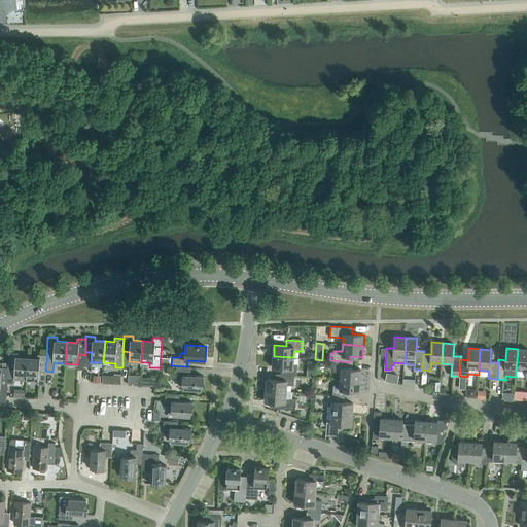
[(526,349),(518,349),(516,370),(526,371),(526,378),(526,349)]
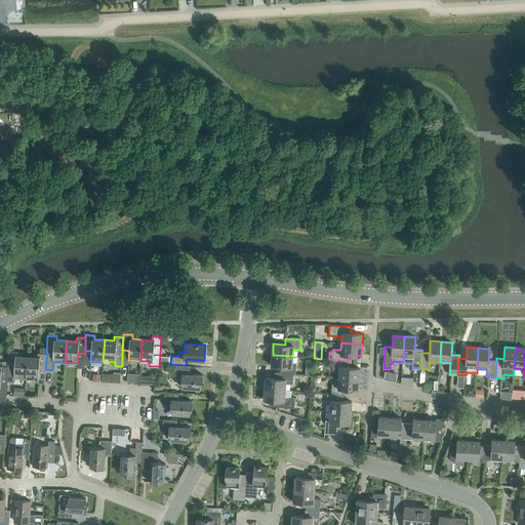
[(26,377),(28,356),(17,356),(18,352),(9,351),(8,366),(7,381),(14,381),(14,377),(26,377)]
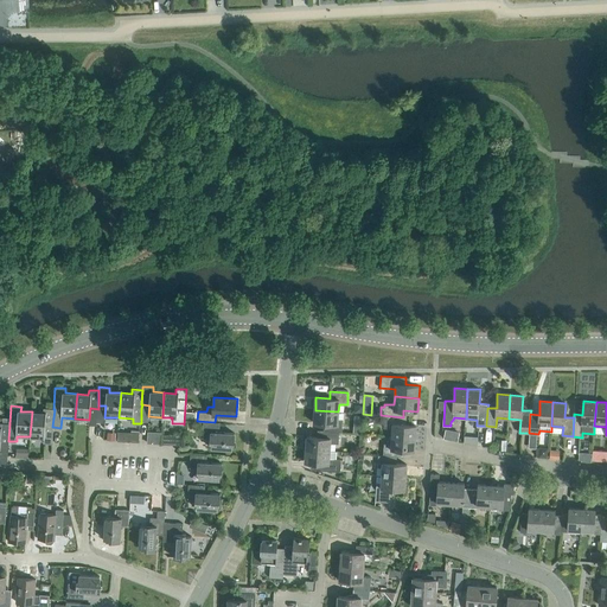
[(55,409),(53,409),(44,408),(44,413),(32,411),(30,436),(44,438),(44,443),(52,443),(53,427),(52,427),(55,409)]
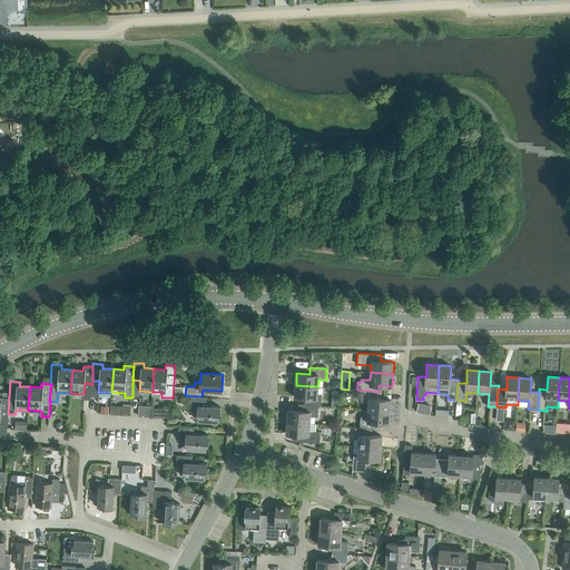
[(317,394),(317,386),(296,385),(295,396),(308,397),(307,404),(318,405),(321,405),(322,394),(317,394)]
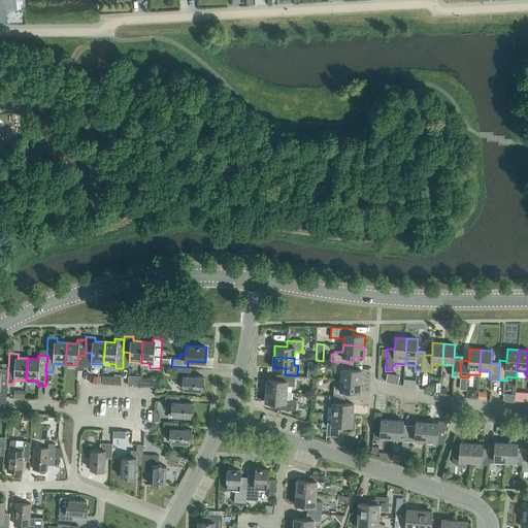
[(350,369),(351,363),(331,361),(330,368),(334,368),(334,372),(341,372),(341,380),(361,381),(362,369),(350,369)]
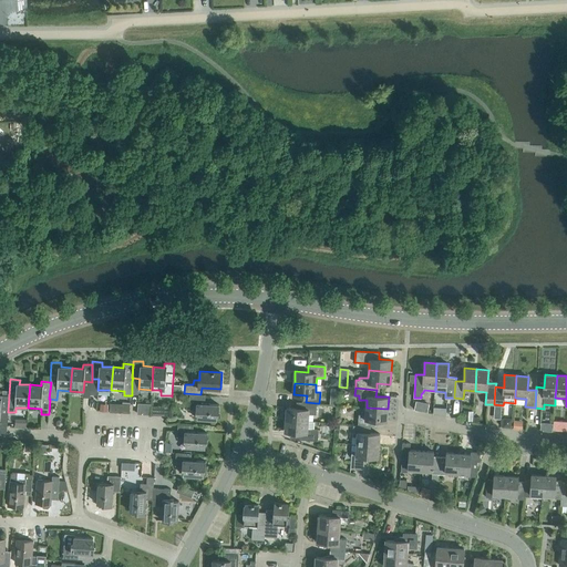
[(218,414),(219,404),(205,403),(205,395),(189,394),(189,410),(196,410),(196,413),(198,413),(198,419),(216,420),(217,414),(218,414)]
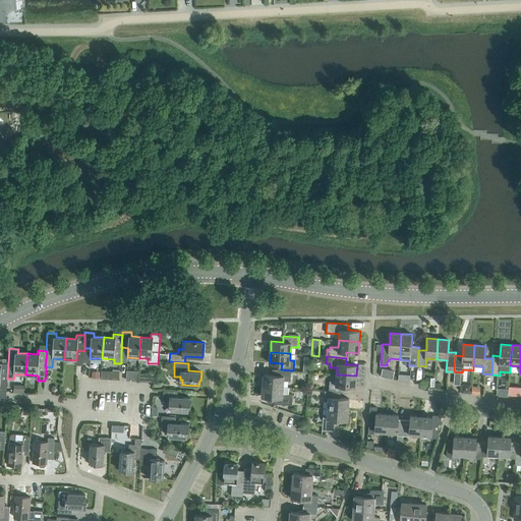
[(290,381),(291,370),(281,369),(276,369),(276,375),(264,374),(263,386),(283,387),(283,381),(290,381)]
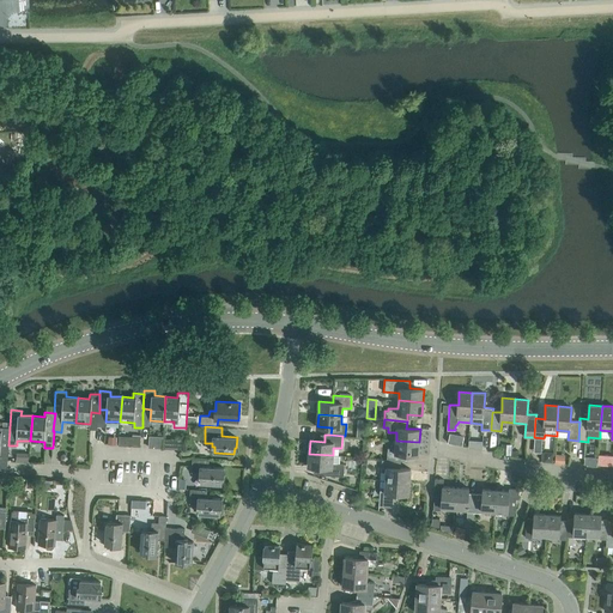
[(119,436),(119,445),(129,445),(131,436),(119,436)]
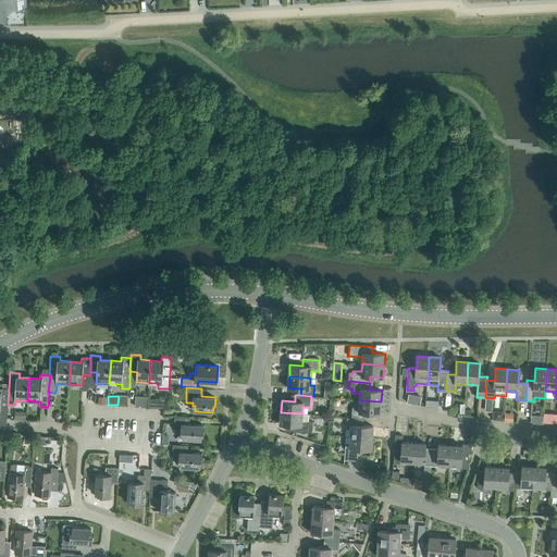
[(160,398),(160,399),(148,399),(148,404),(148,407),(162,408),(164,408),(165,408),(166,398),(160,398)]
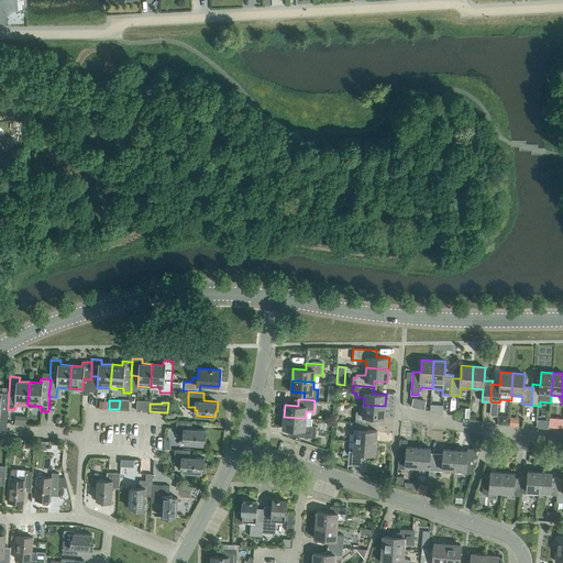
[(385,418),(385,406),(364,405),(363,411),(356,411),(355,422),(364,423),(371,423),(372,417),(385,418)]
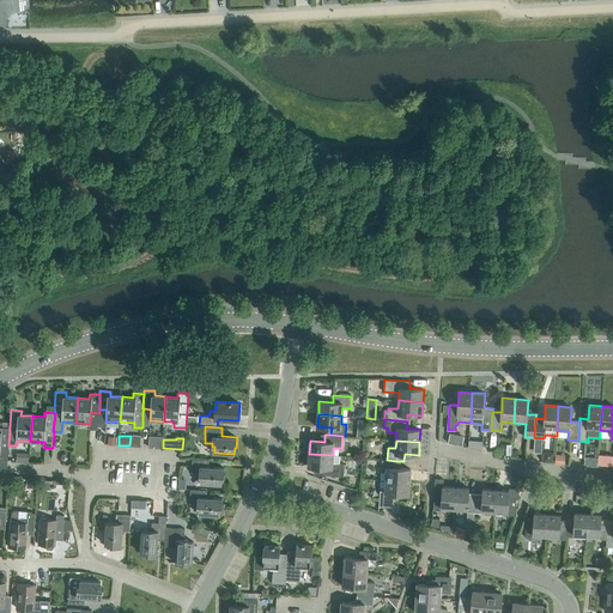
[(29,454),(18,453),(17,462),(29,462),(29,454)]
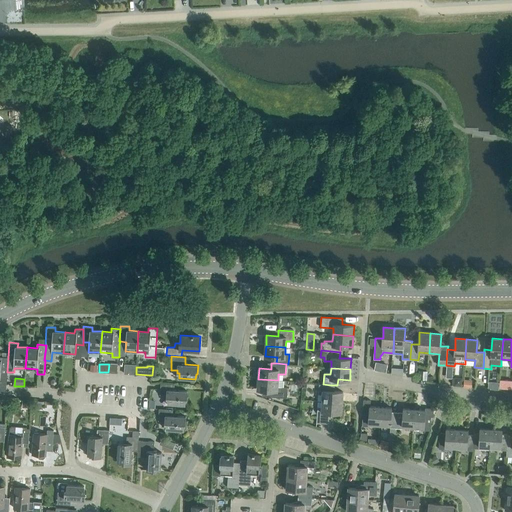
[(288,387),(284,387),(284,381),(278,380),(258,379),(257,389),(269,390),(269,396),(281,397),(287,398),(288,387)]
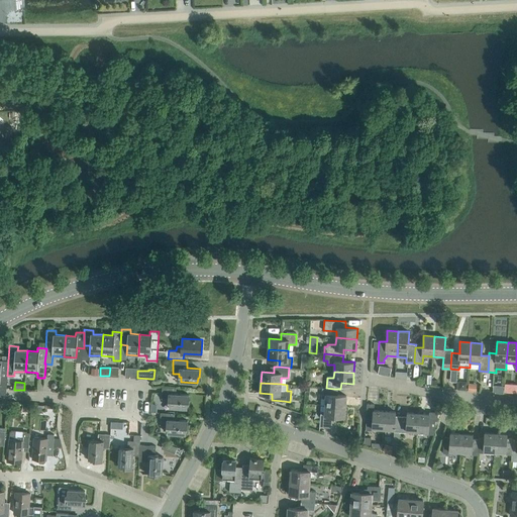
[(477,391),(477,384),(468,383),(468,391),(477,391)]
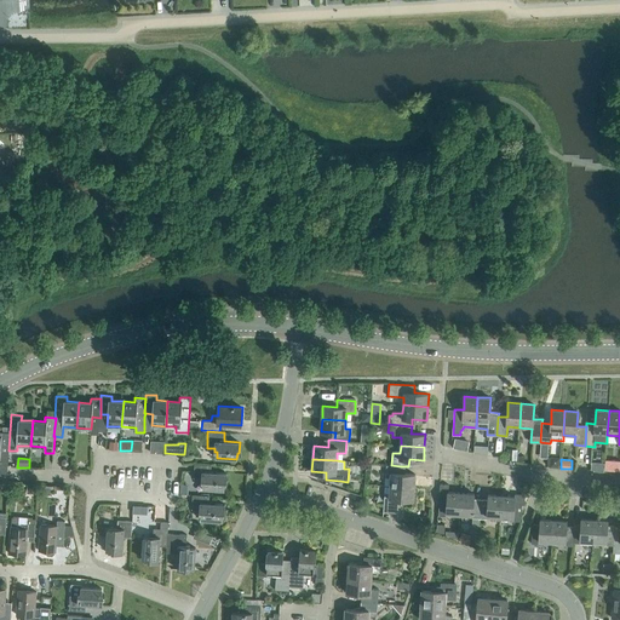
[(606,463),(604,470),(619,471),(619,460),(606,460),(606,463)]
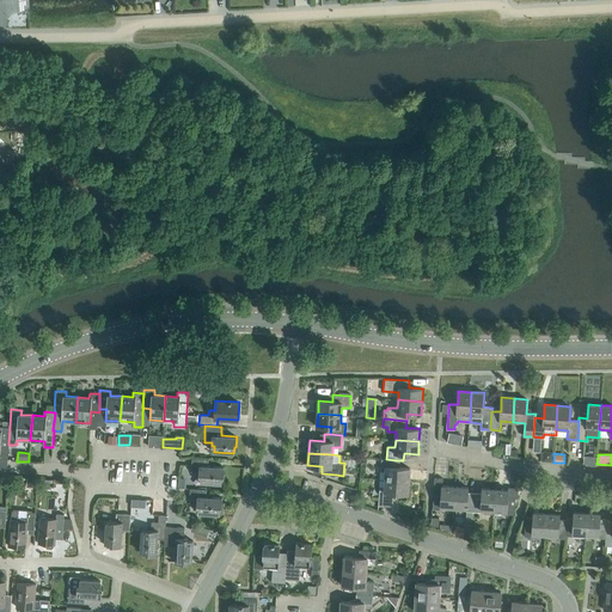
[(597,465),(597,464),(598,457),(585,456),(585,463),(587,464),(587,465),(597,465)]
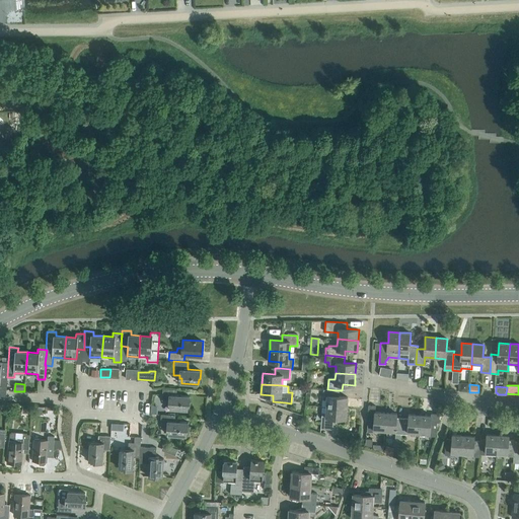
[(190,405),(190,396),(175,395),(175,389),(163,388),(162,400),(169,400),(169,403),(170,403),(170,409),(188,410),(188,404),(190,405)]
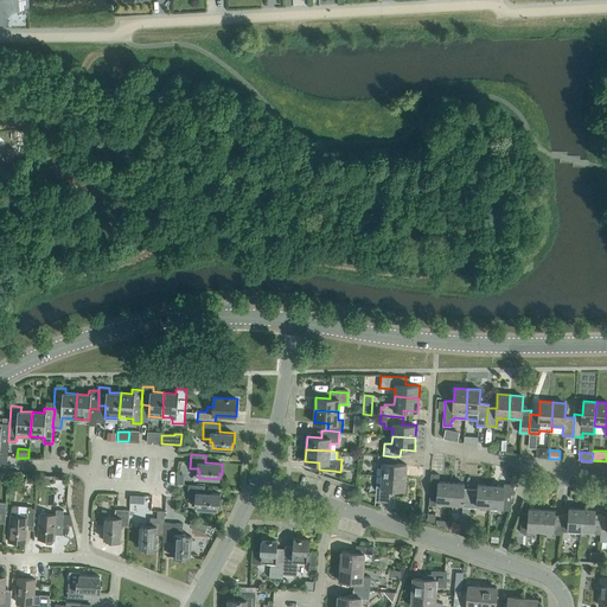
[(406,477),(407,464),(393,464),(393,457),(383,455),(378,455),(377,467),(377,474),(406,477)]
